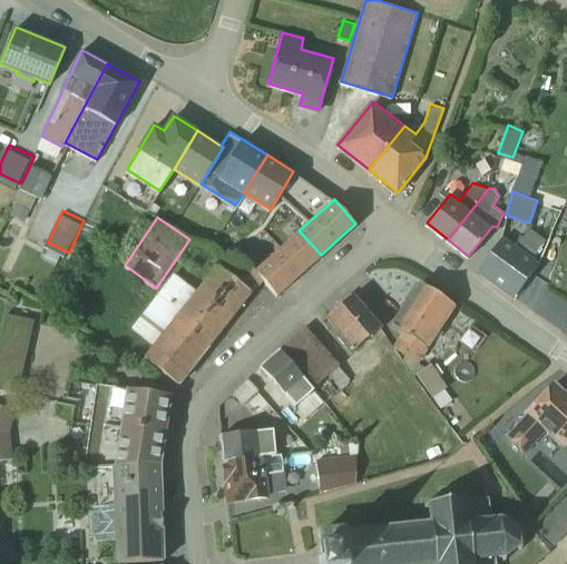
[(479,268),(516,294),(543,257),(540,256),(546,245),(544,243),(546,238),(530,226),(524,235),(520,234),(515,241),(517,244),(516,246),(502,237),(479,268)]
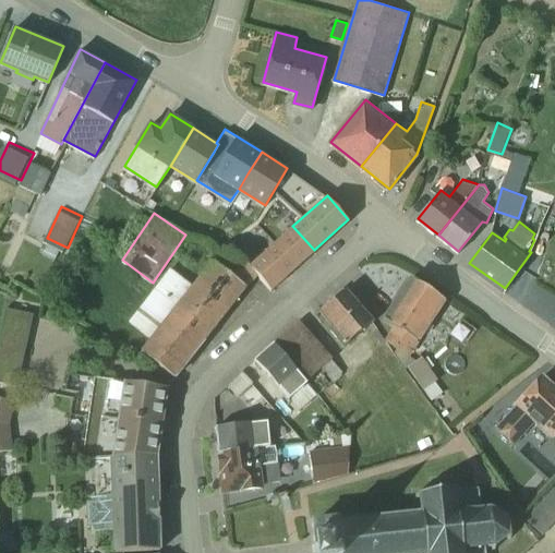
[(292,226),(249,266),(256,272),(272,288),(314,250),(292,226)]
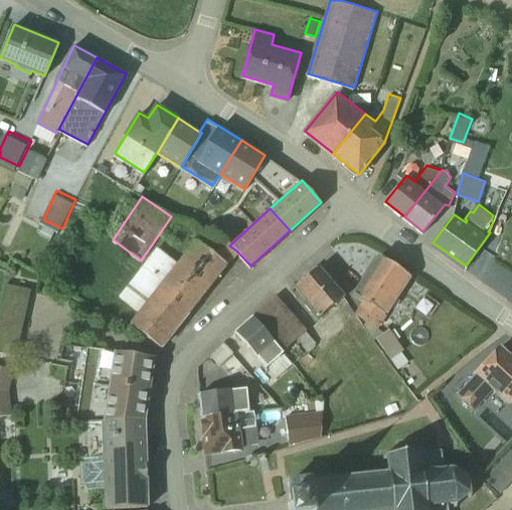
[(161,346),(236,250),(227,243),(204,227),(178,261),(158,245),(119,295),(139,310),(130,323),(161,346)]
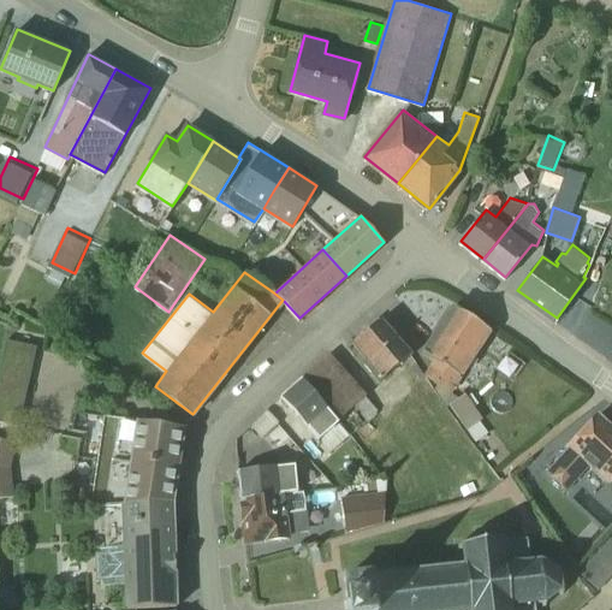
[(491,327),(455,305),(425,350),(437,359),(427,373),(439,382),(435,386),(445,400),(491,327)]
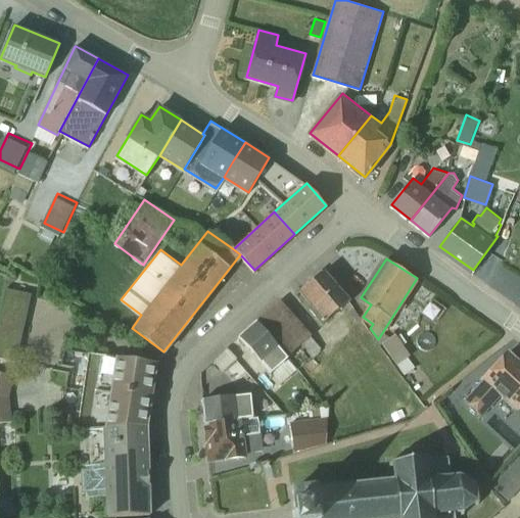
[(321,273),(319,271),(308,280),(310,282),(300,289),(313,304),(311,308),(323,323),(348,299),(324,271),(321,273)]
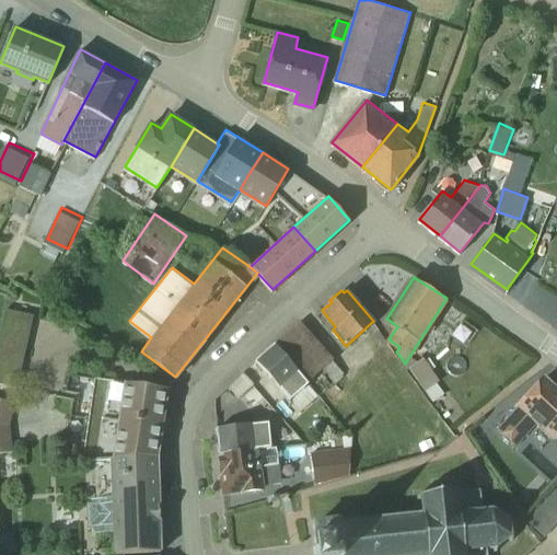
[(6,307),(0,332),(0,381),(18,385),(34,313),(6,307)]
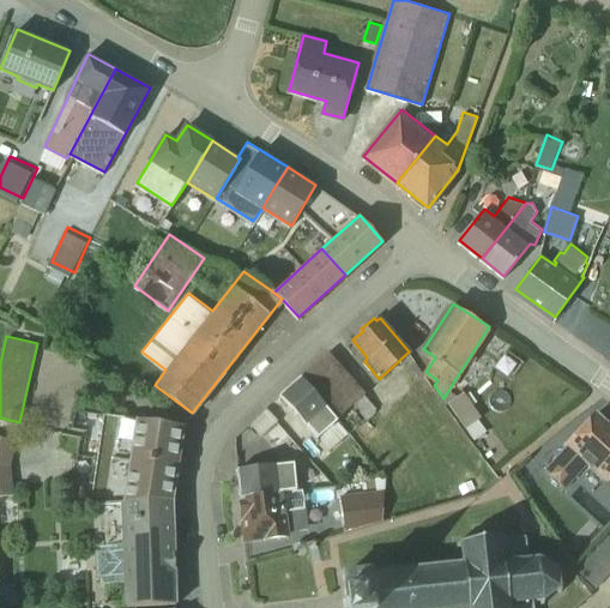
[(378,408),(327,351),(302,374),(350,434),(378,408)]
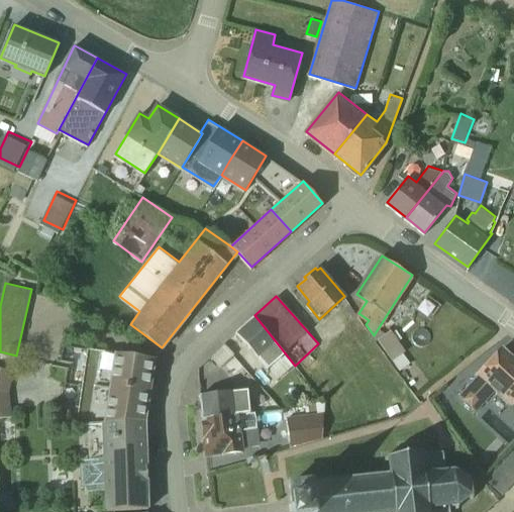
[(293,364),(254,315),(236,331),(278,378),(293,364)]
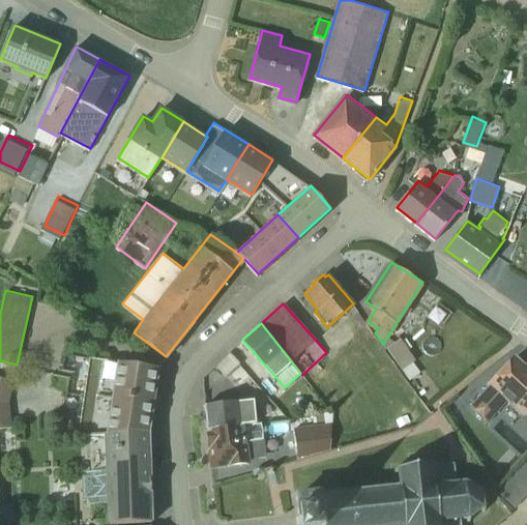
[(397,340),(389,336),(383,344),(387,348),(389,347),(402,369),(404,368),(410,377),(420,371),(414,359),(415,358),(409,348),(413,345),(407,336),(402,338),(402,337),(397,340)]
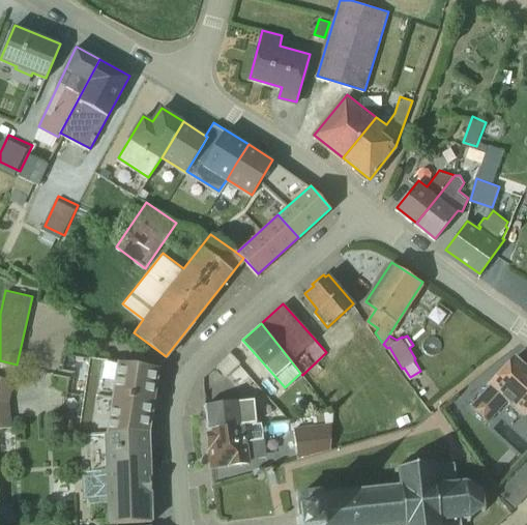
[(206,376),(216,388),(245,361),(234,350),(206,376)]
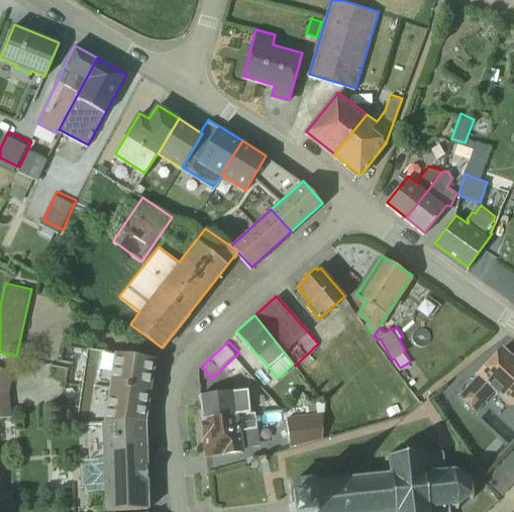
[(477,375),(458,394),(476,411),(495,390),(512,406),(513,404),(513,355),(502,344),(476,374),(477,375)]
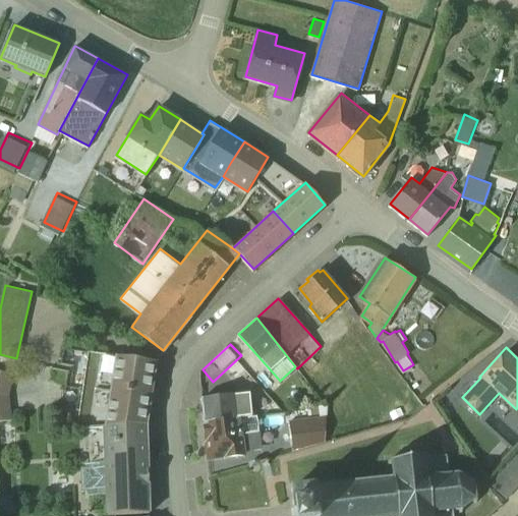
[(157,361),(156,360),(89,349),(88,350),(77,426),(77,427),(147,424),(157,361)]
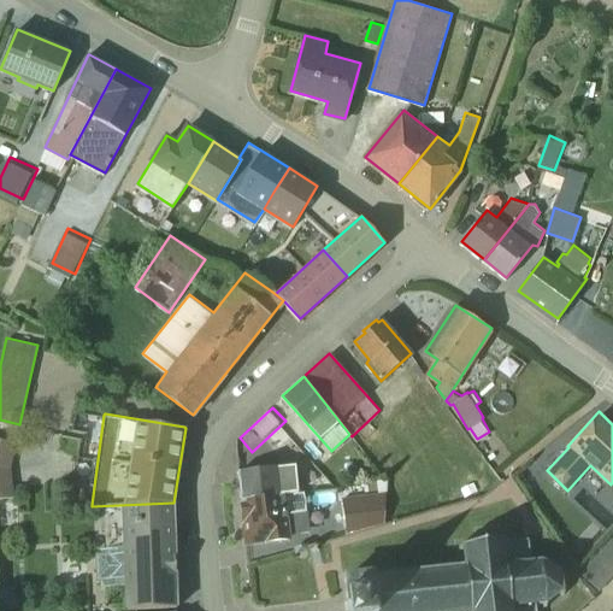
[(0,497),(15,495),(12,466),(17,441),(0,436),(0,497)]
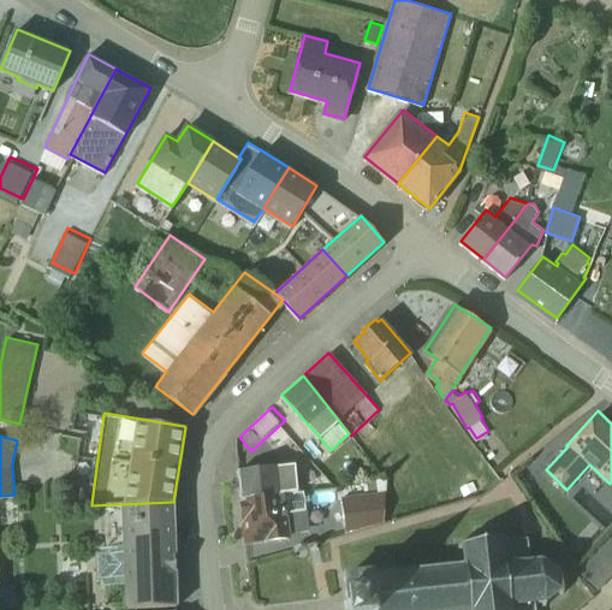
[(238,469),(242,497),(298,490),(295,462),(238,469)]
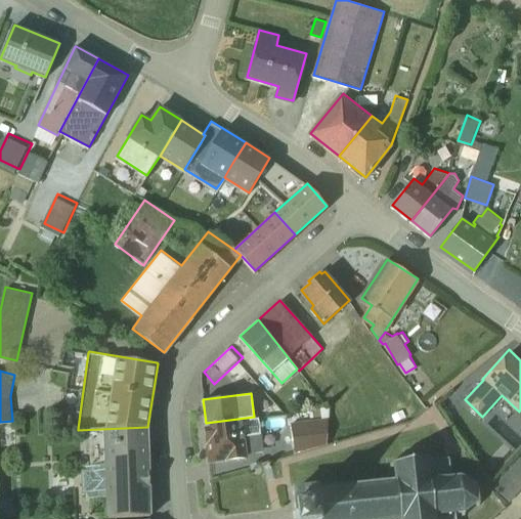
[(264,448),(259,417),(259,416),(206,423),(210,460),(249,453),(248,451),(264,448)]
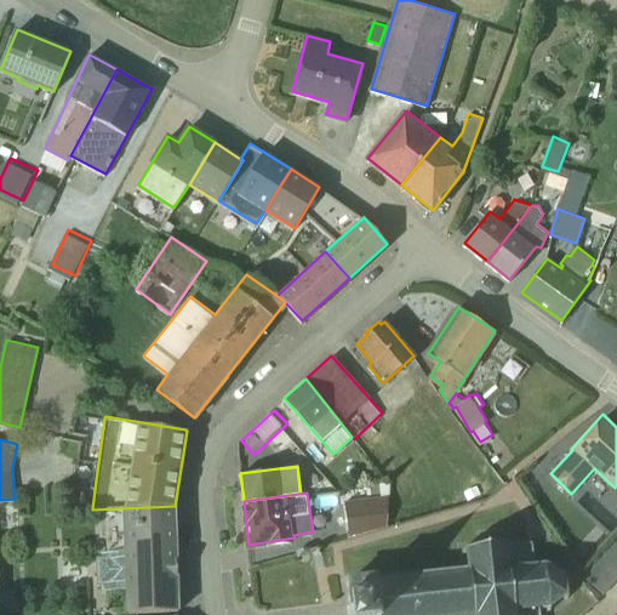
[(344,499),(350,535),(387,525),(389,493),(344,499)]
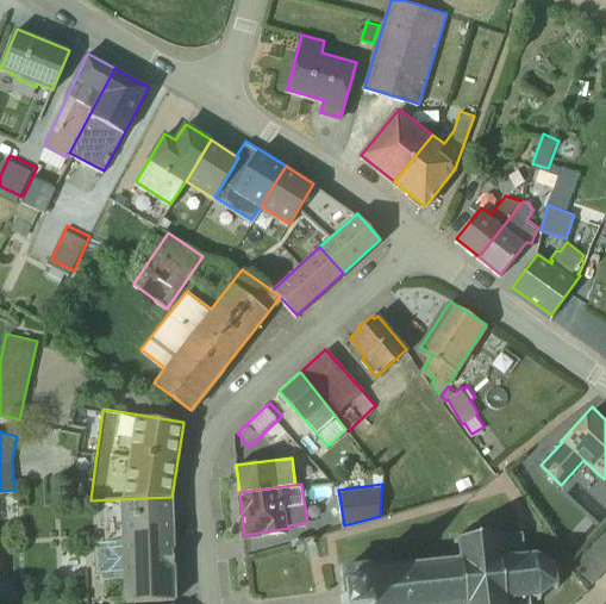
[(123,578),(124,601),(175,598),(172,497),(105,499),(106,539),(98,539),(98,543),(94,546),(94,573),(99,573),(99,578),(110,578),(123,578)]
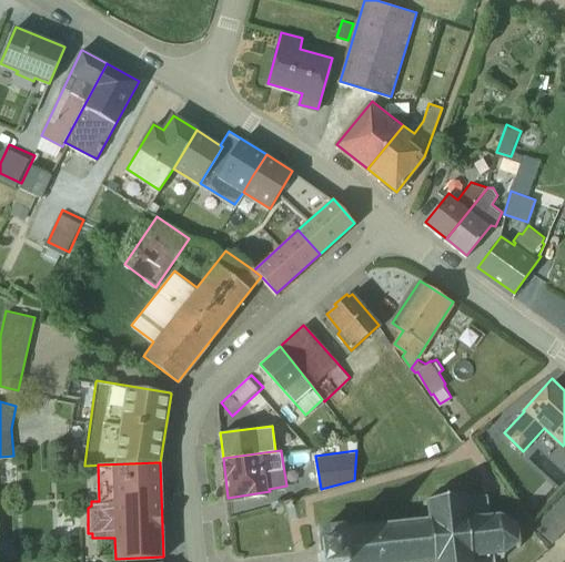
[(319,528),(319,529),(322,561),(494,561),(494,555),(501,554),(502,557),(505,557),(504,553),(520,542),(516,521),(500,513),(491,514),(488,494),(467,496),(466,492),(458,493),(460,496),(430,499),(429,497),(424,497),(426,518),(415,519),(415,518),(410,518),(410,520),(397,521),(397,520),(394,520),(394,521),(382,522),(376,522),(376,523),(365,524),(361,524),(361,525),(351,527),(351,524),(319,528)]
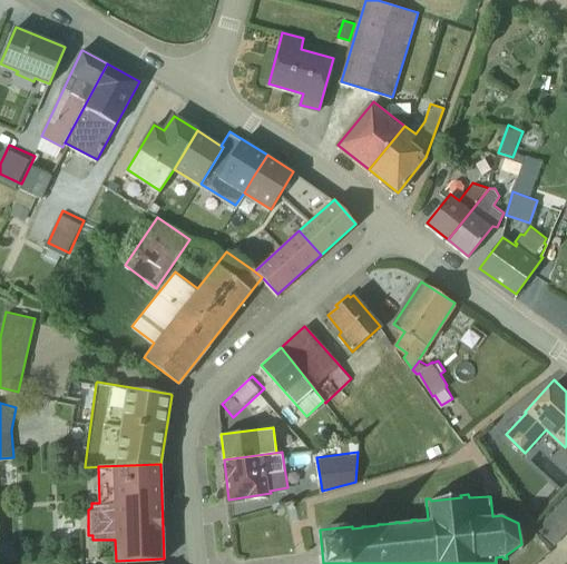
[(555,543),(566,530),(566,494),(538,527),(555,543)]
